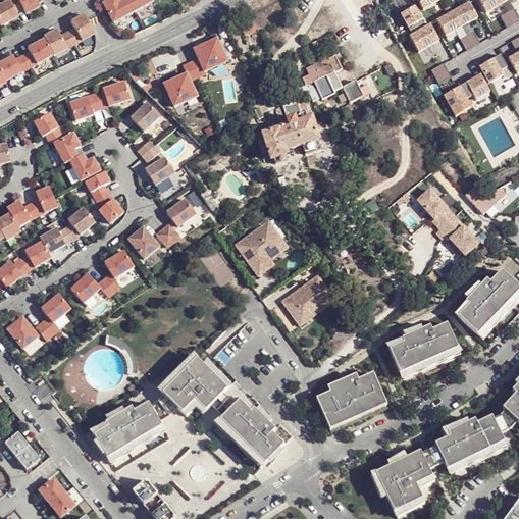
[(2,0),(0,1),(0,23),(15,15),(13,10),(20,7),(16,0),(2,0)]
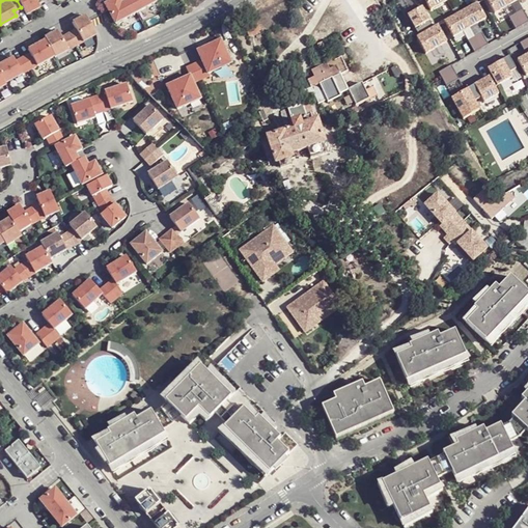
[(17,0),(21,7),(24,12),(37,5),(34,0),(17,0)]
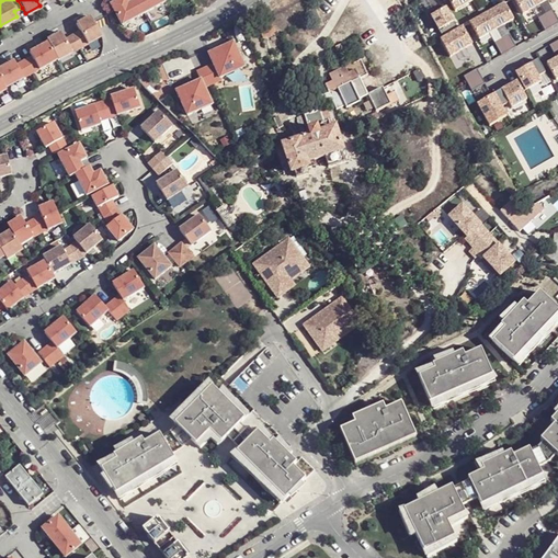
[(121,23),(141,11),(135,0),(129,0),(126,2),(125,0),(114,0),(109,3),(121,23)]
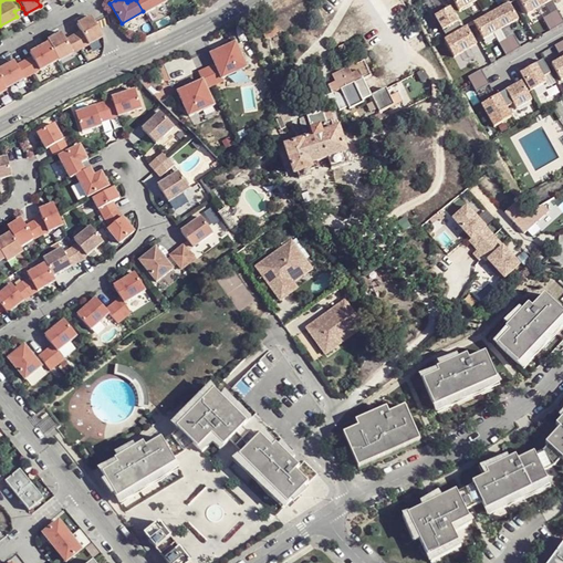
[(136,0),(143,11),(163,0),(136,0)]
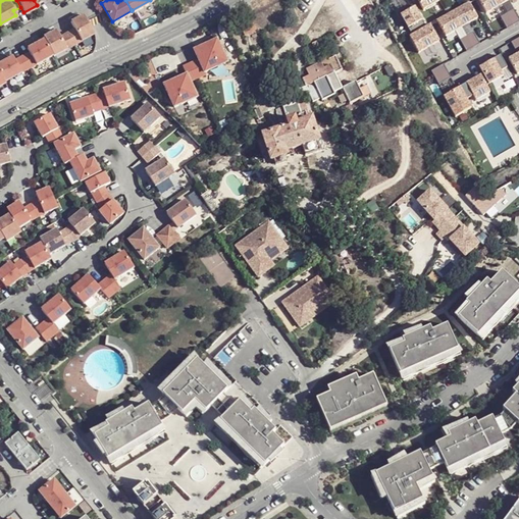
[(474,15),(466,0),(450,9),(458,24),(474,15)]
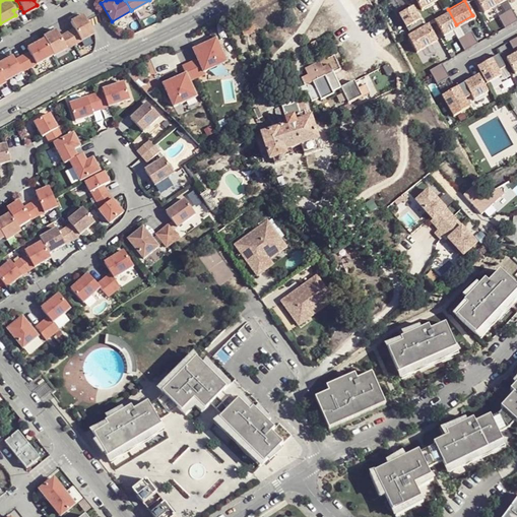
[(474,0),(480,11),(497,2),(496,0),(474,0)]
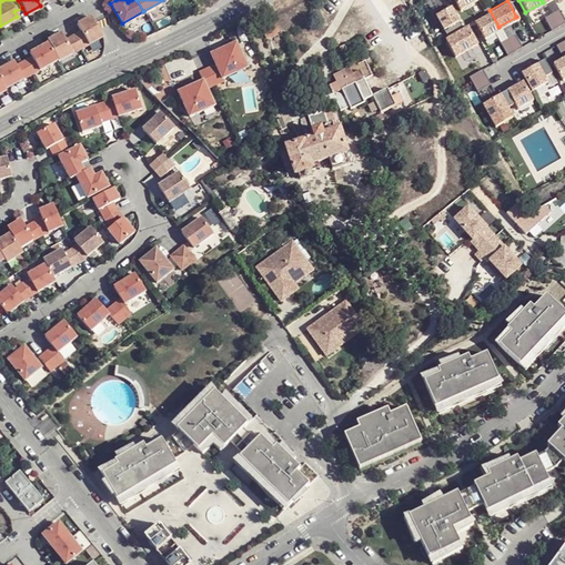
[(460,27),(447,4),(432,13),(444,36),(460,27)]
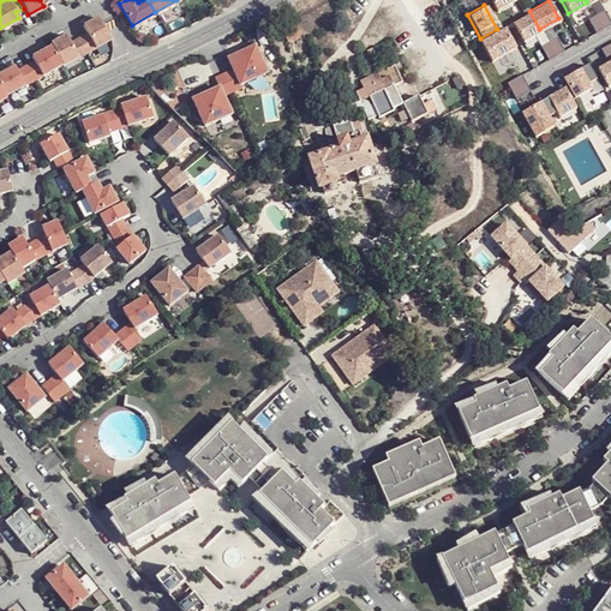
[(593,12),(600,27),(609,22),(600,9),(593,12)]
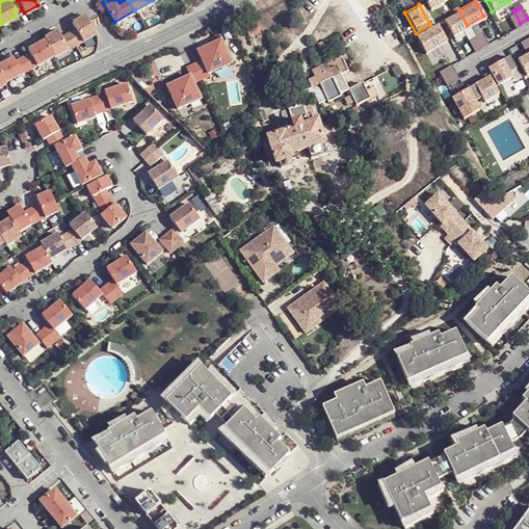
[(467,25),(458,9),(452,12),(442,19),(450,34),(467,25)]
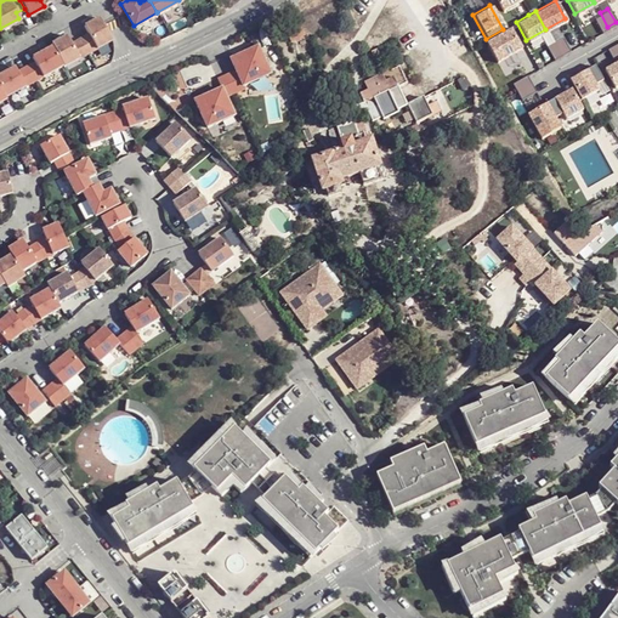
[(591,17),(600,30),(607,27),(600,12),(591,17)]
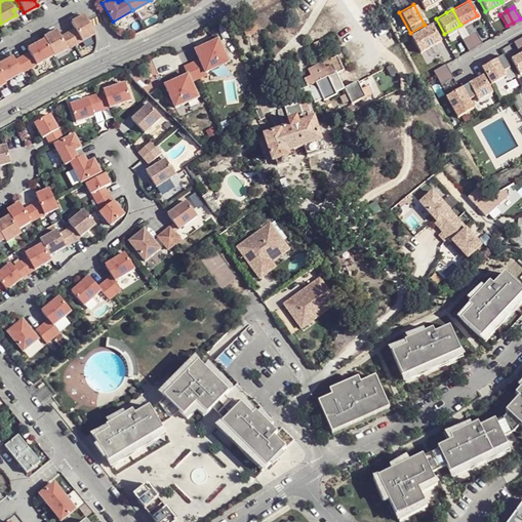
[(66,32),(72,44),(92,33),(82,13),(69,21),(73,28),(66,32)]
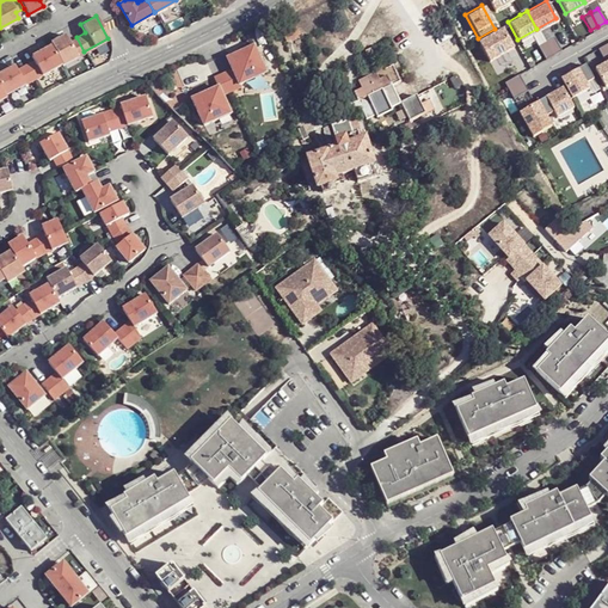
[(499,26),(495,29),(478,38),(476,40),(486,59),(510,45),(499,26)]
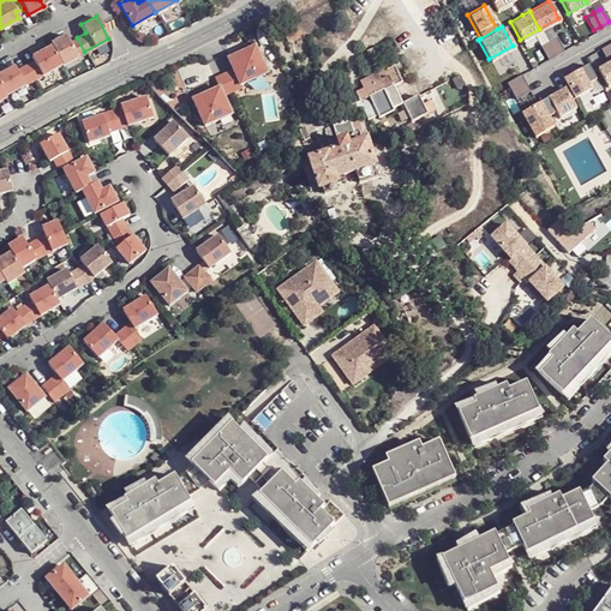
[(60,63),(60,64),(84,52),(77,37),(67,42),(64,33),(48,41),(49,43),(60,63)]
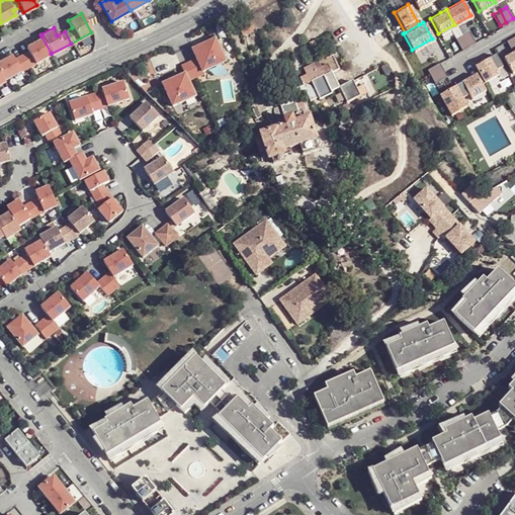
[(459,33),(465,45),(473,40),(466,29),(459,33)]
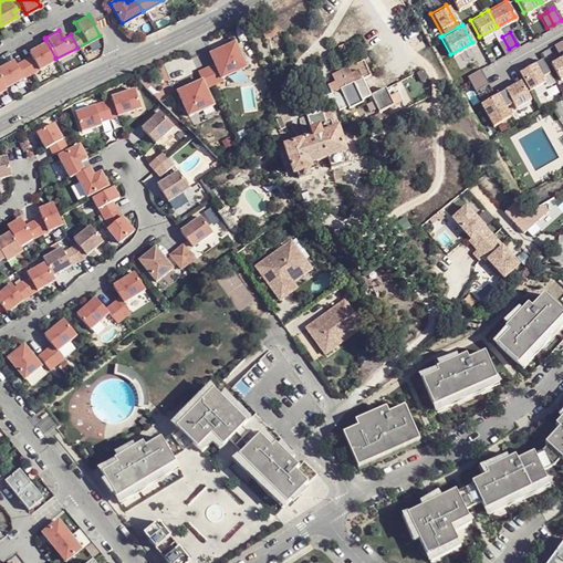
[(200,75),(177,87),(188,112),(212,100),(205,83),(221,74),(220,72),(243,61),(232,37),(208,48),(214,59),(196,66),(200,75)]
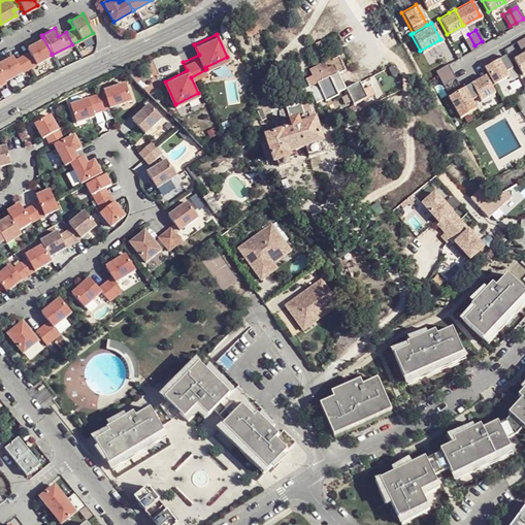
[(462,37),(468,50),(474,45),(468,34),(462,37)]
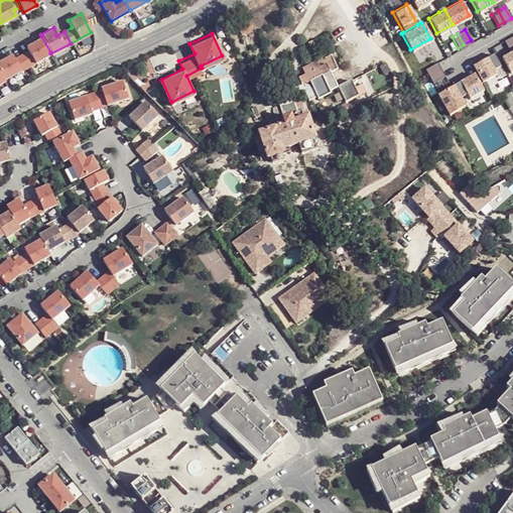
[(512,68),(512,43),(508,35),(502,39),(508,50),(499,56),(507,72),(512,68)]
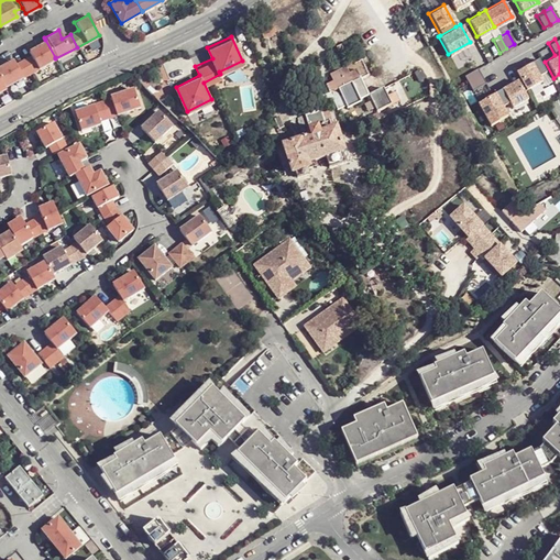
[(21,58),(29,72),(55,57),(45,40),(26,50),(29,54),(21,58)]
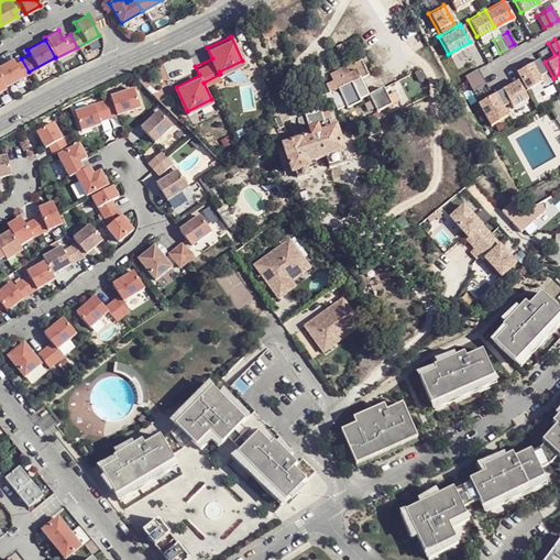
[(536,57),(514,70),(524,87),(539,78),(537,75),(544,70),(536,57)]
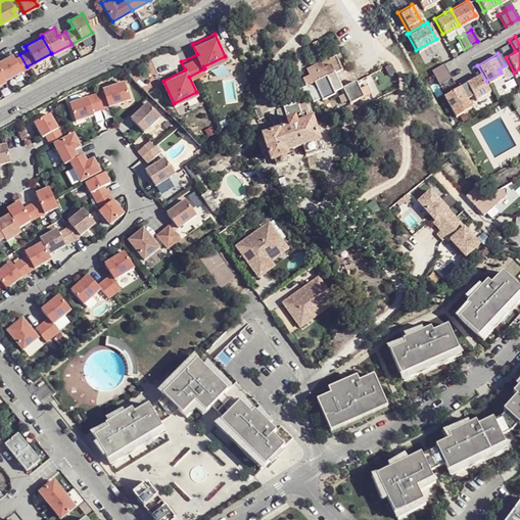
[(0,77),(2,80),(27,66),(19,54),(12,58),(9,54),(0,59),(0,77)]
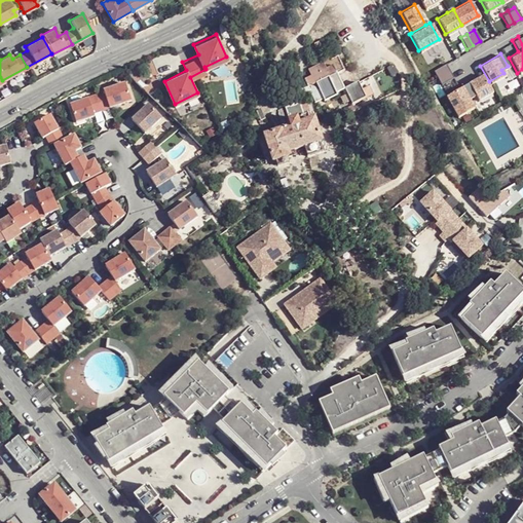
[(332,65),(335,72),(342,69),(336,55),(329,59),(332,65)]
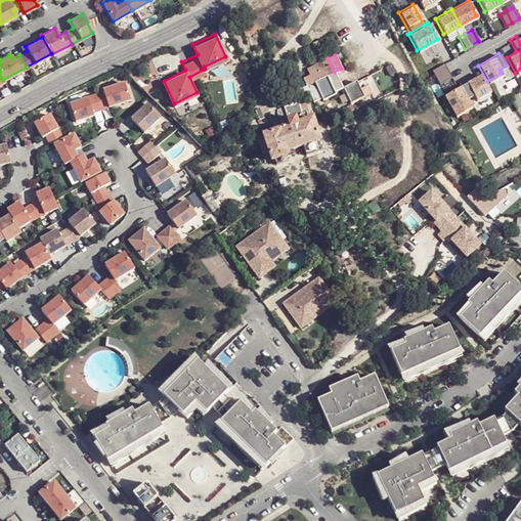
[(301,78),(304,85),(334,72),(331,64),(323,68),(320,61),(305,69),(308,75),(301,78)]
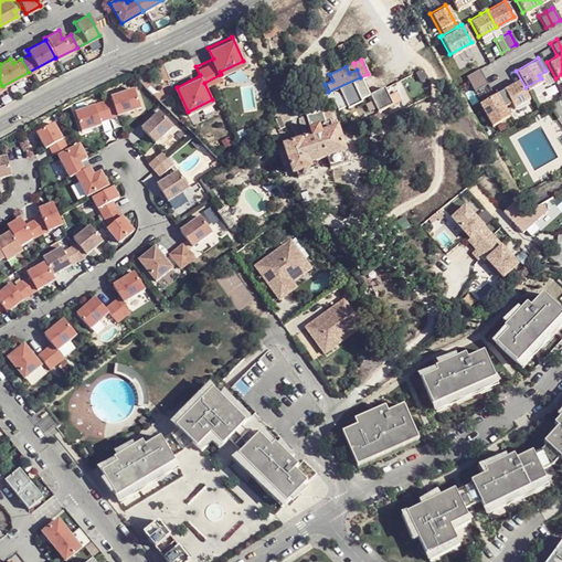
[(468,81),(480,74),(477,66),(464,74),(468,81)]
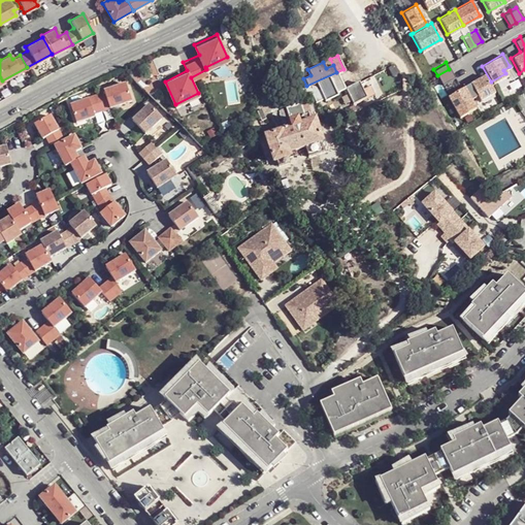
[(440,81),(453,75),(449,69),(437,75),(440,81)]
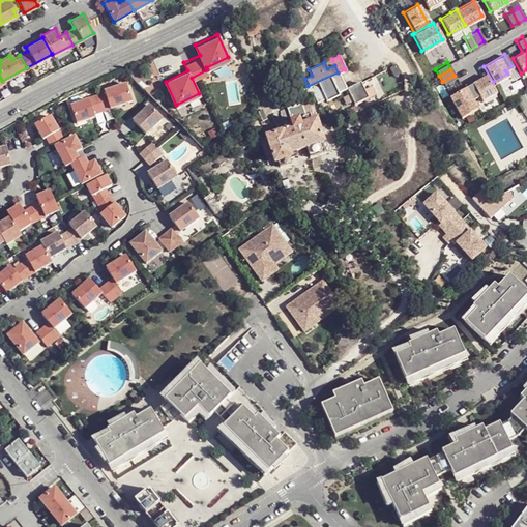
[(338,72),(308,86),(311,92),(315,101),(323,98),(324,100),(338,94),(337,92),(345,88),(338,72)]
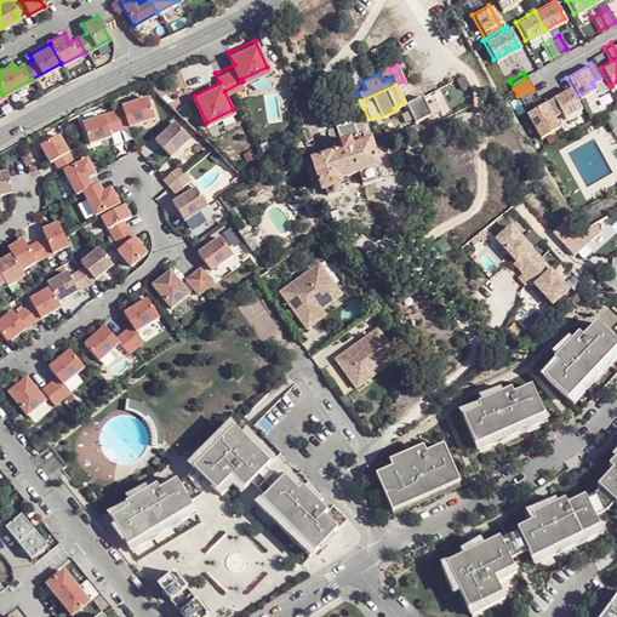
[(567,86),(542,101),(550,115),(559,110),(561,116),(578,107),(567,86)]
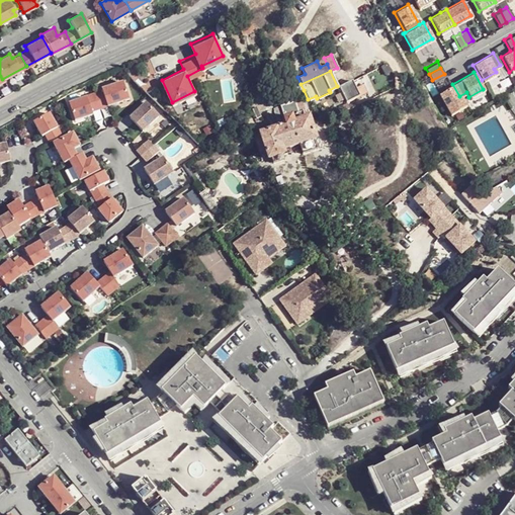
[(94,91),(99,106),(129,96),(123,79),(101,86),(102,88),(94,91)]
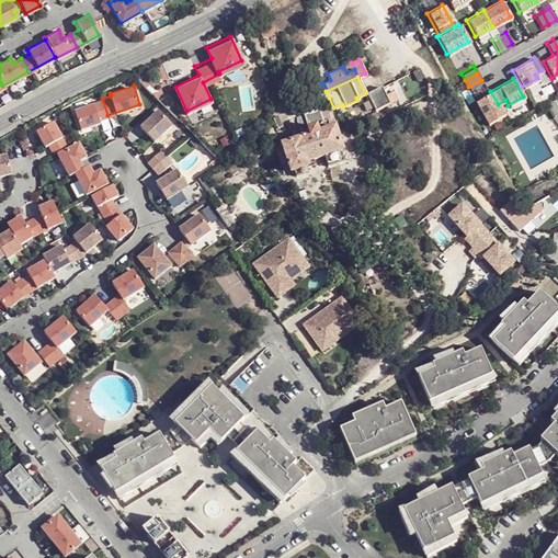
[(379,87),(365,93),(373,111),(387,104),(379,87)]
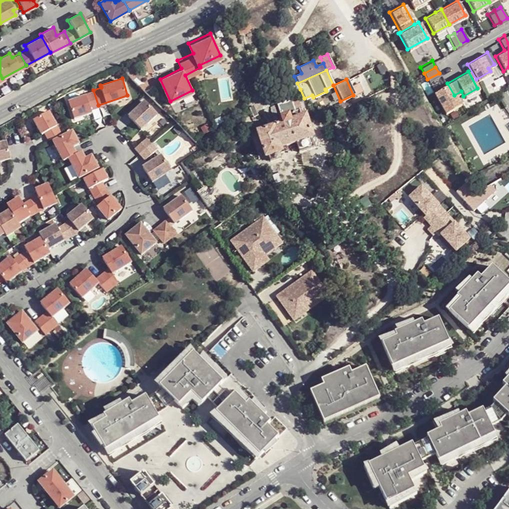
[(297,83),(290,86),(292,92),(300,89),(297,83)]
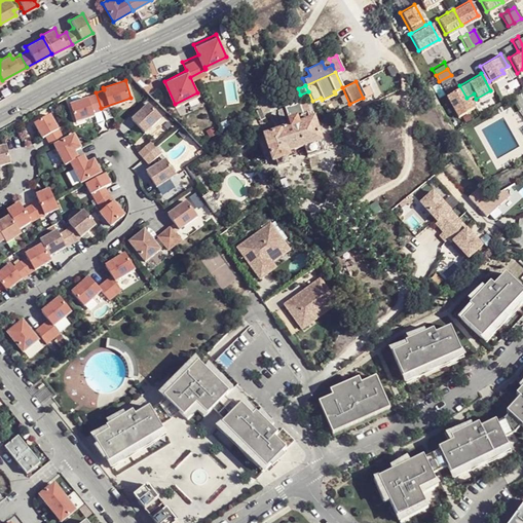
[(467,98),(459,85),(457,86),(444,95),(455,115),(472,106),(467,98)]
